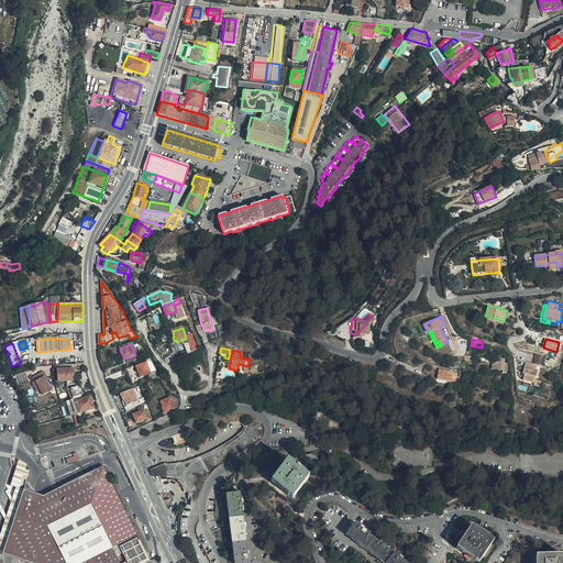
[(536,354),(533,363),(543,365),(545,356),(536,354)]
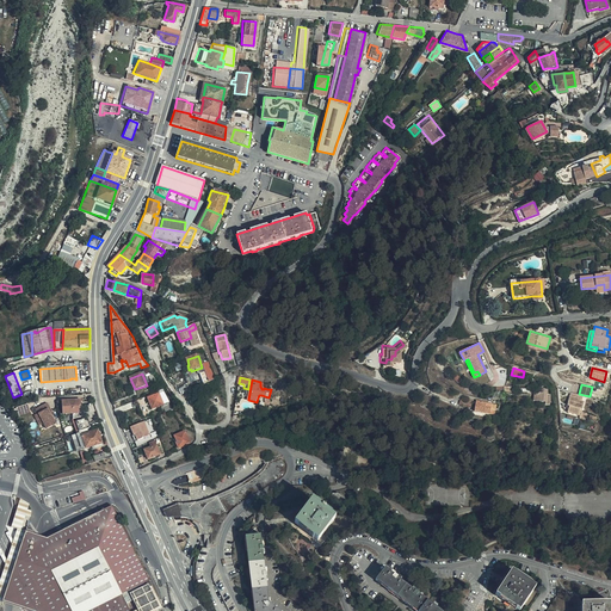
[(179,390),(181,396),(191,392),(189,386),(179,390)]
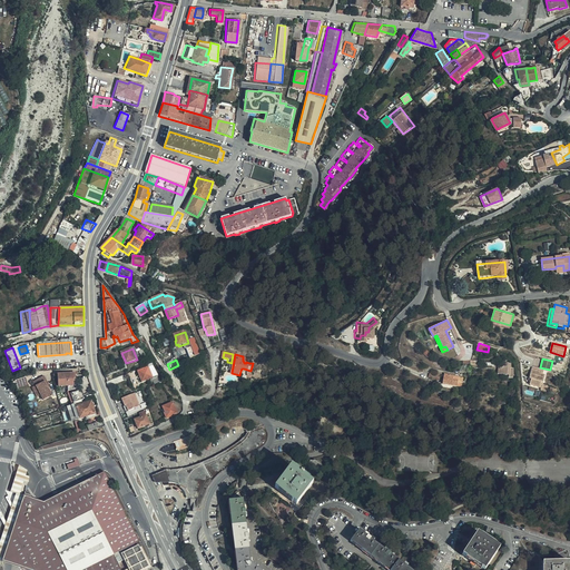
[(514,367),(511,366),(511,362),(505,361),(505,365),(499,365),(499,373),(510,373),(510,376),(513,377),(514,367)]
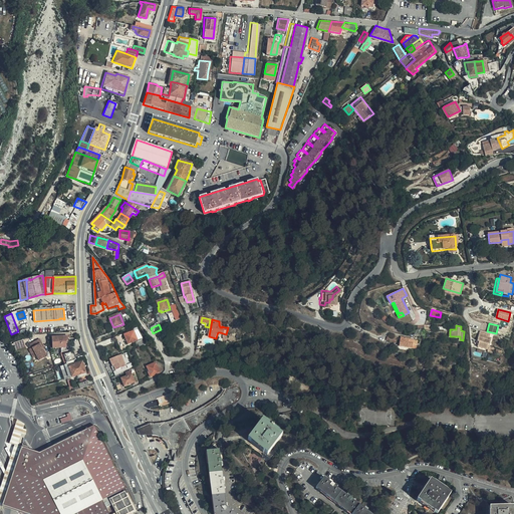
[(480,343),(488,345),(488,342),(491,343),(491,340),(492,334),(490,334),(490,331),(481,329),(479,337),(481,338),(480,343)]
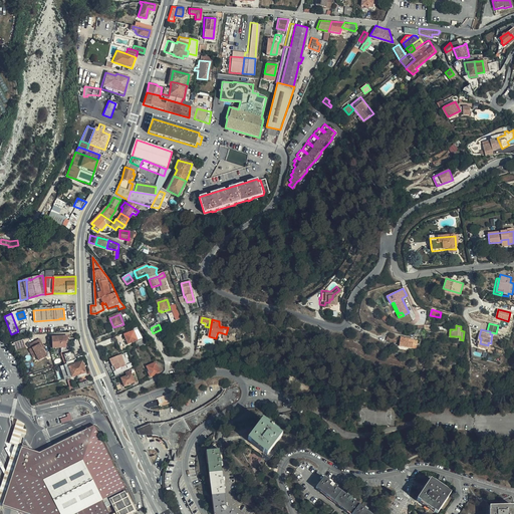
[(143,338),(144,337),(140,330),(136,332),(139,340),(143,338)]
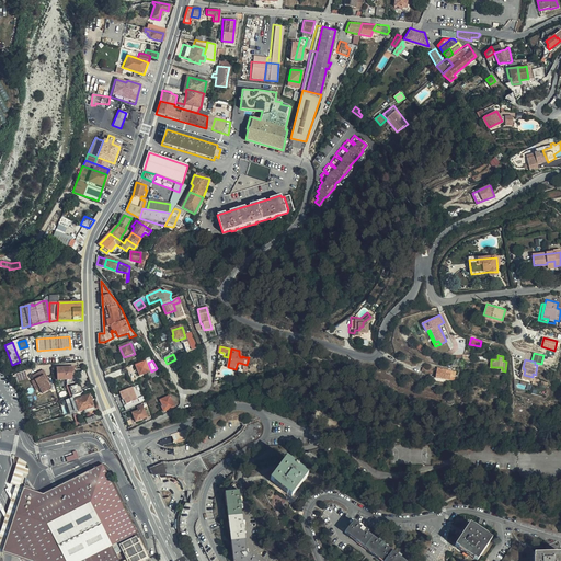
[(140,376),(151,371),(148,363),(147,362),(137,366),(140,376)]
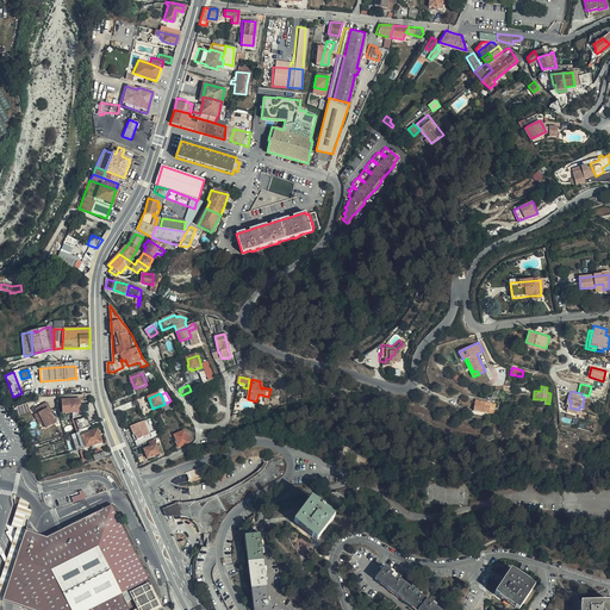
[(81,406),(80,398),(62,400),(64,415),(80,412),(79,408),(81,406)]
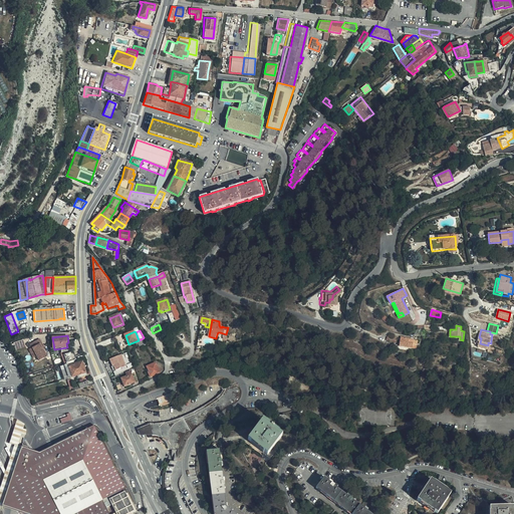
[(141,346),(148,344),(144,337),(143,338),(144,340),(139,342),(141,346)]
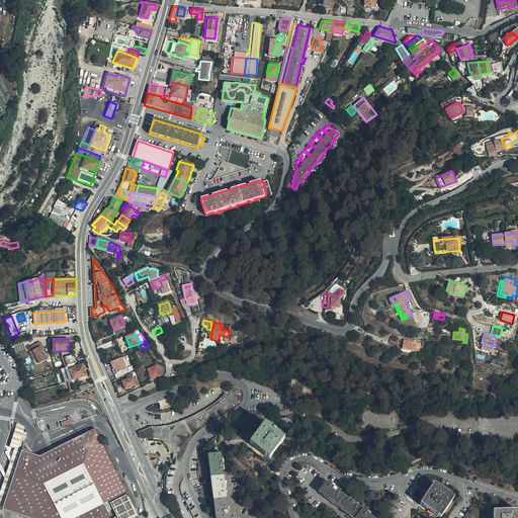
[(404,340),(403,345),(402,349),(416,352),(416,350),(416,347),(417,346),(412,345),(413,341),(404,340)]
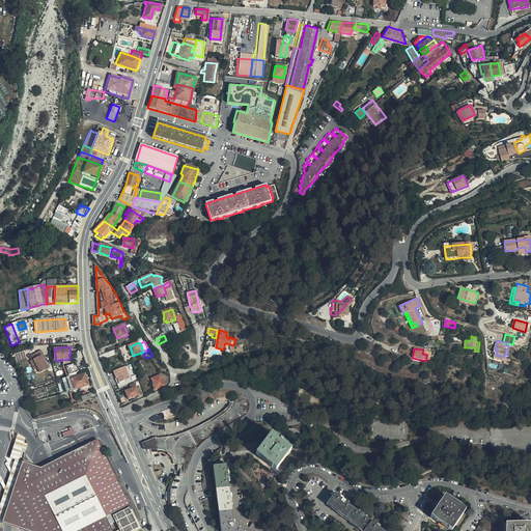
[(44,358),(46,357),(43,350),(32,355),(34,359),(38,367),(42,373),(49,369),(46,362),(44,358)]
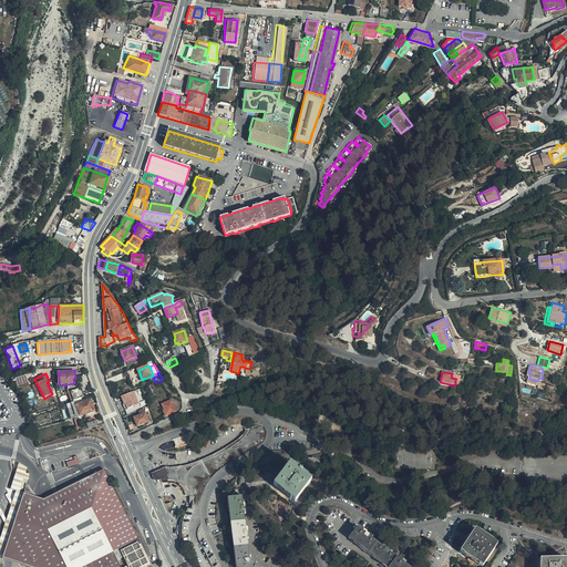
[(26,374),(16,378),(18,385),(28,383),(26,374)]
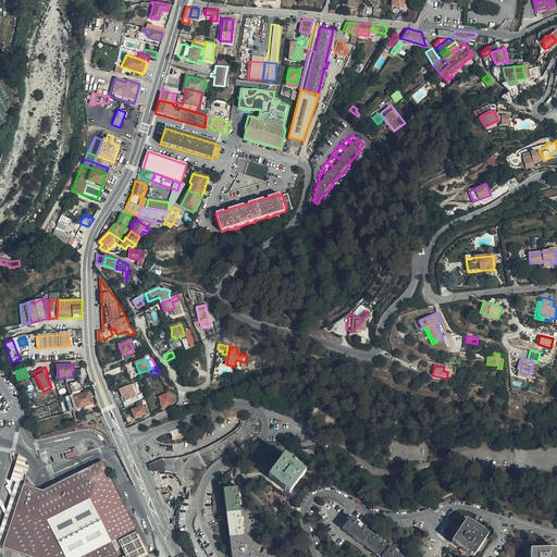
[(81,390),(82,390),(79,381),(71,384),(73,393),(81,390)]
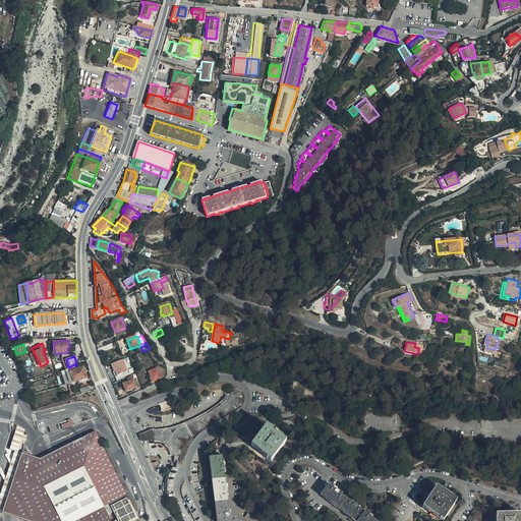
[(128,371),(123,359),(112,364),(114,370),(116,370),(118,375),(128,371)]
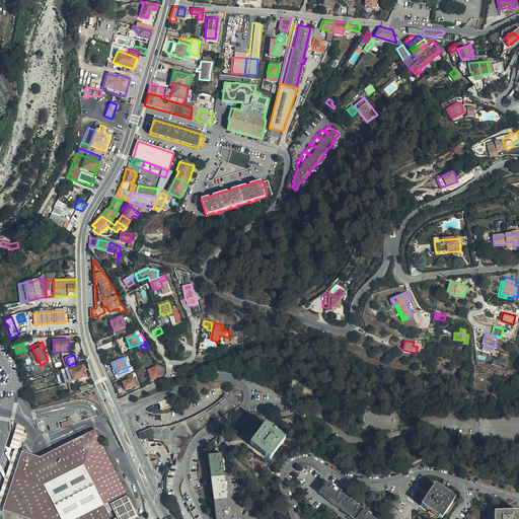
[(88,376),(85,368),(84,365),(79,366),(70,369),(70,370),(74,378),(74,380),(88,376)]
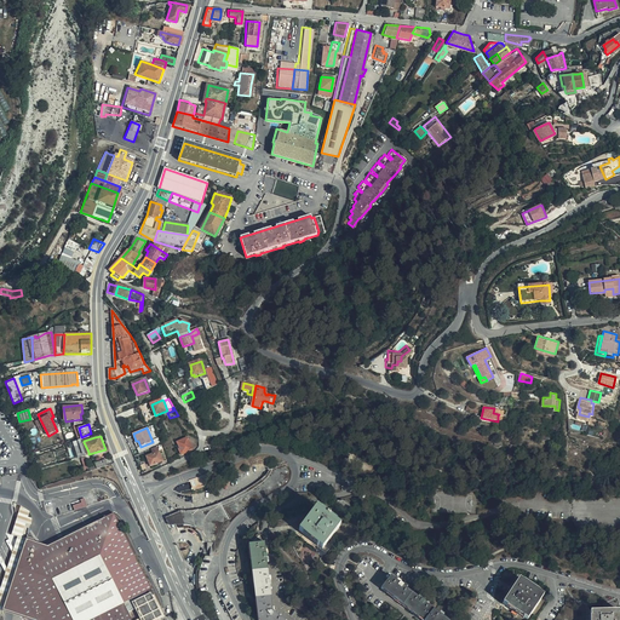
[(189,437),(179,441),(182,448),(179,449),(182,455),(194,449),(189,437)]
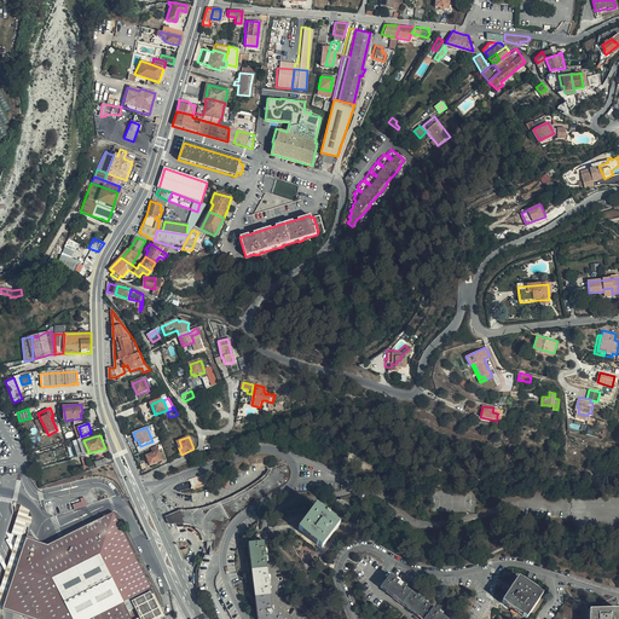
[(160,452),(158,449),(152,451),(154,453),(148,456),(151,467),(160,463),(158,462),(163,461),(163,460),(167,458),(163,451),(160,452)]
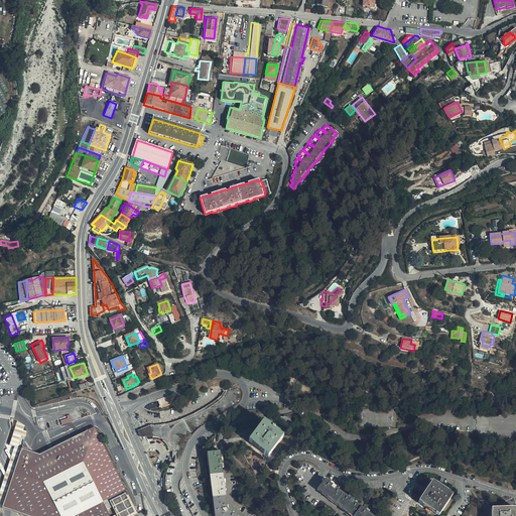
[(228,391),(226,392),(223,398),(215,404),(209,409),(199,415),(192,418),(180,423),(175,425),(174,427),(172,430),(171,433),(172,452),(179,452),(184,439),(186,435),(188,434),(191,433),(192,434),(197,429),(202,425),(206,423),(237,404),(239,402),(241,399),(241,398),(228,391)]
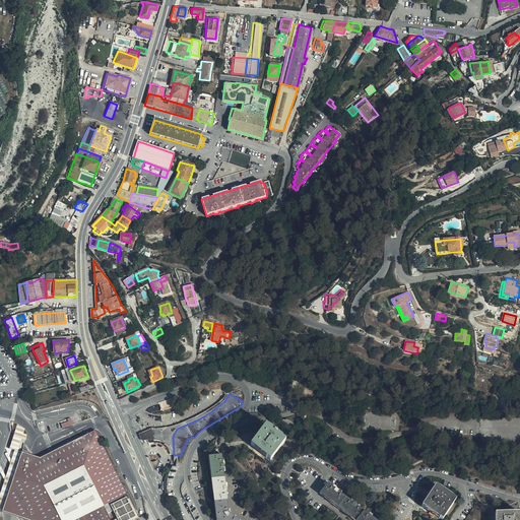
[(228,395),(224,397),(222,400),(218,403),(214,406),(208,410),(200,415),(191,419),(183,424),(178,426),(172,427),(168,429),(168,432),(167,436),(166,440),(165,444),(164,444),(166,446),(168,449),(170,453),(171,455),(174,455),(173,437),(174,434),(176,431),(177,429),(182,427),(194,421),(200,418),(210,412),(216,407),(224,401),(228,395)]
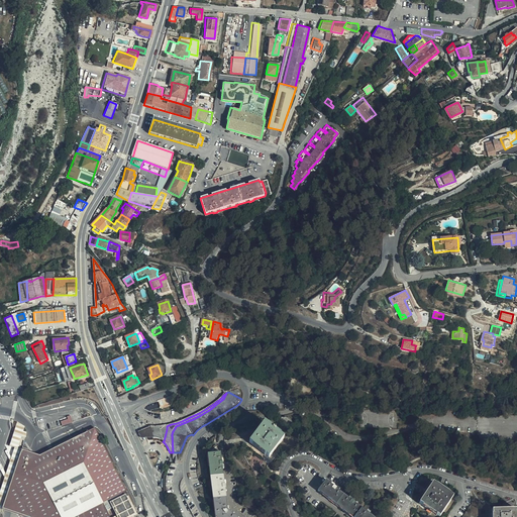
[(182,402),(179,394),(159,402),(161,408),(169,407),(182,402)]
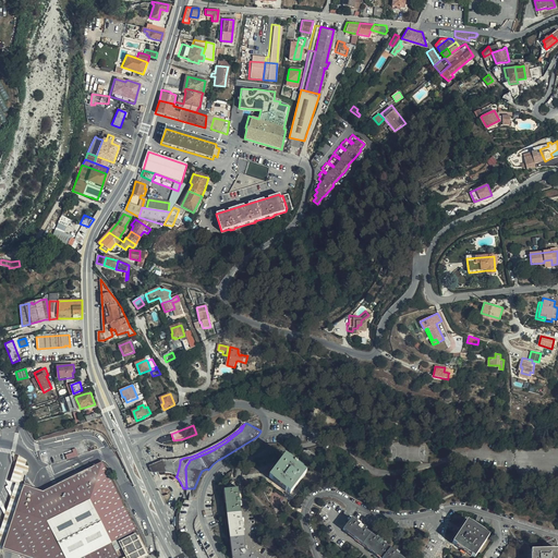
[(307,464),(315,456),(310,451),(304,451),(299,458),(307,464)]
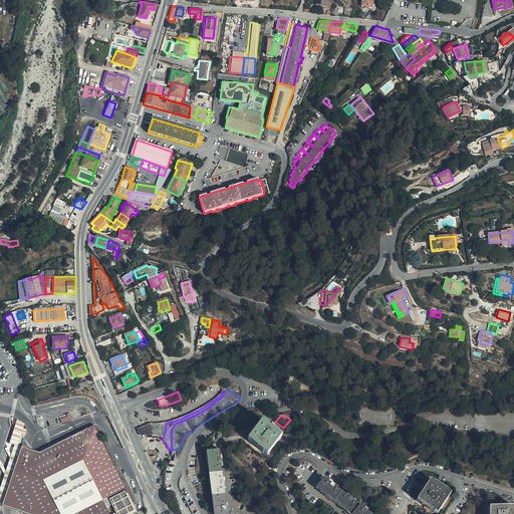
[(17,421),(9,442),(18,445),(22,434),(25,435),(27,430),(23,429),(25,424),(17,421)]
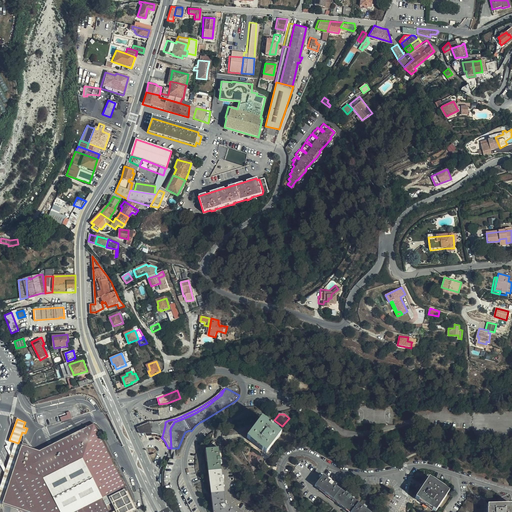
[(281,434),(262,420),(247,439),(266,453),(281,434)]
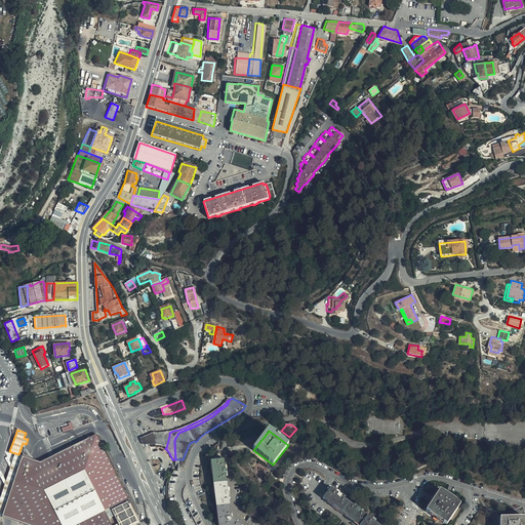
[(169,436),(169,433),(168,433),(161,434),(154,434),(153,434),(156,445),(161,445),(163,446),(166,448),(167,444),(168,440),(169,436)]
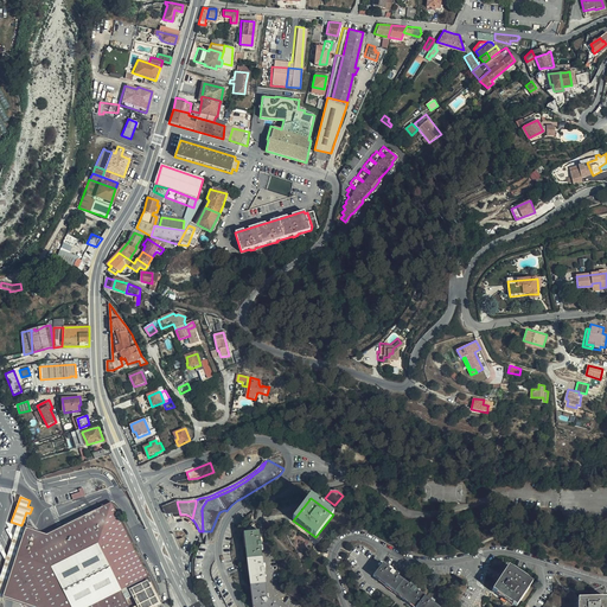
[(25,524),(1,599),(13,604),(24,606),(159,606),(163,606),(110,502),(44,535),(37,532),(33,531),(34,528),(25,524)]
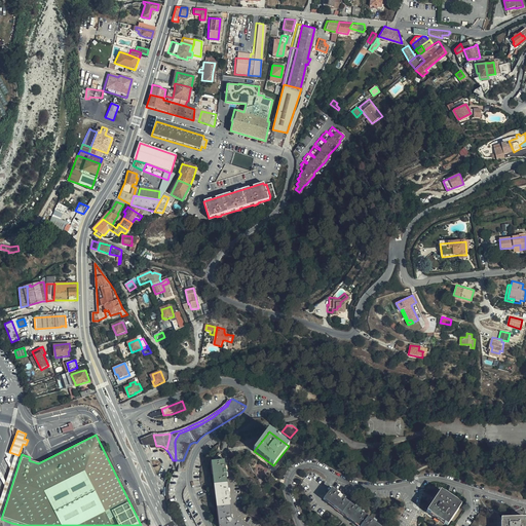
[(156,446),(153,435),(141,440),(144,446),(151,446),(156,446)]
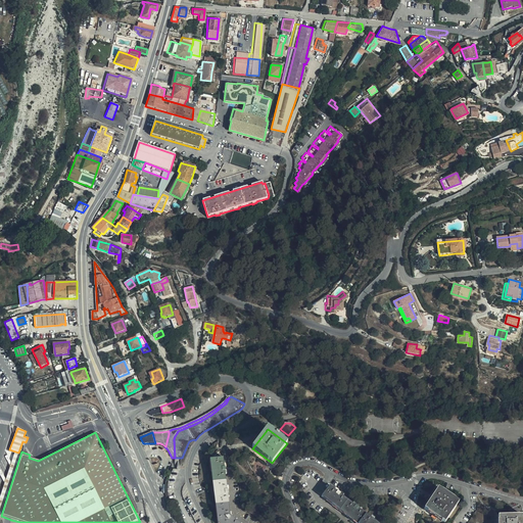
[(238,522),(230,517),(223,459),(211,460),(219,522),(238,522)]
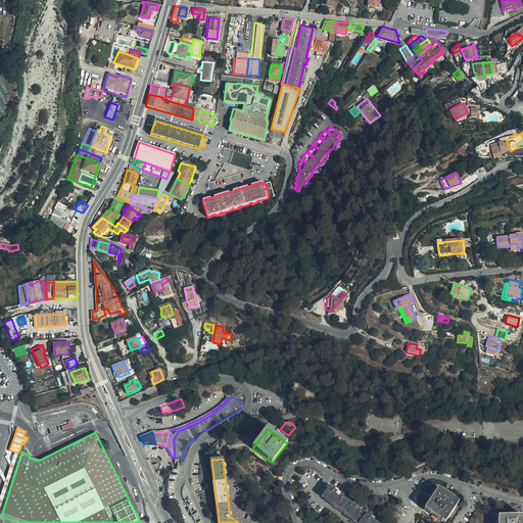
[(376,522),(330,487),(322,496),(357,522),(376,522)]
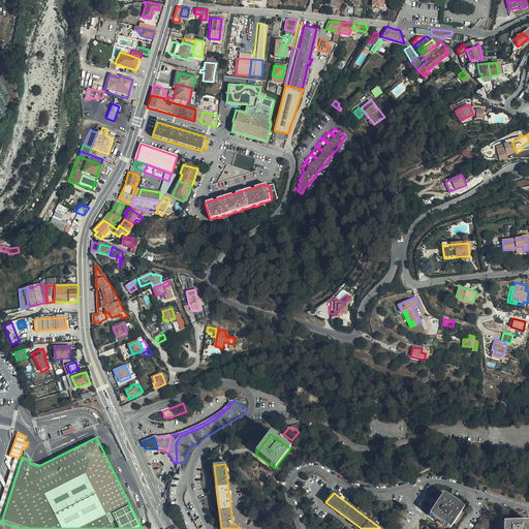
[(464,508),(443,495),(429,515),(449,528),(464,508)]
